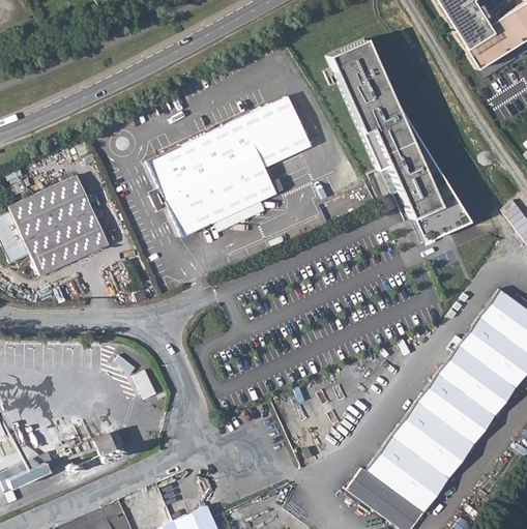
[(526,39),(526,0),(433,0),(476,70),(526,39)]
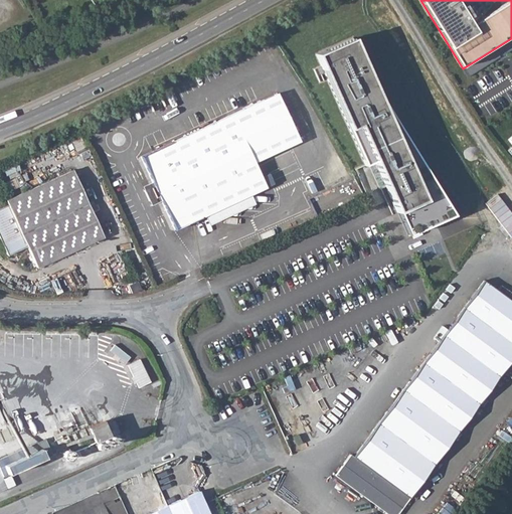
[(355,39),(319,55),(368,166),(377,162),(410,235),(457,216),(377,89),(355,39)]
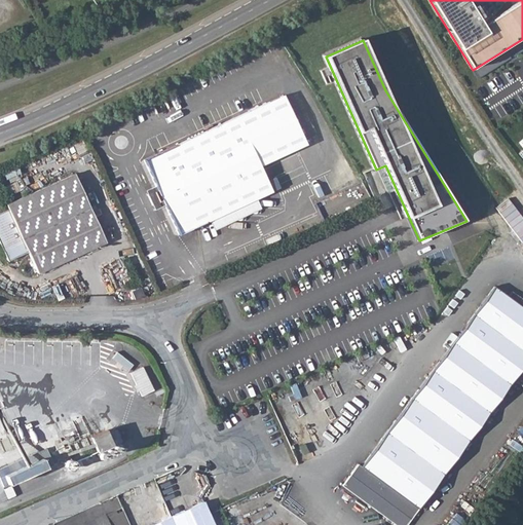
[(183,236),(210,224),(214,222),(228,222),(228,215),(237,216),(240,209),(256,210),(257,203),(259,200),(274,193),(262,167),(308,145),(285,96),(147,160),(183,236)]
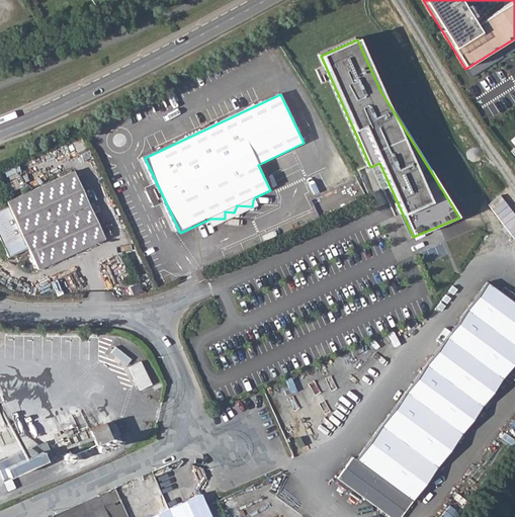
[(12,206),(0,211),(0,232),(11,256),(30,248),(43,271),(107,241),(75,172),(10,201),(12,206)]
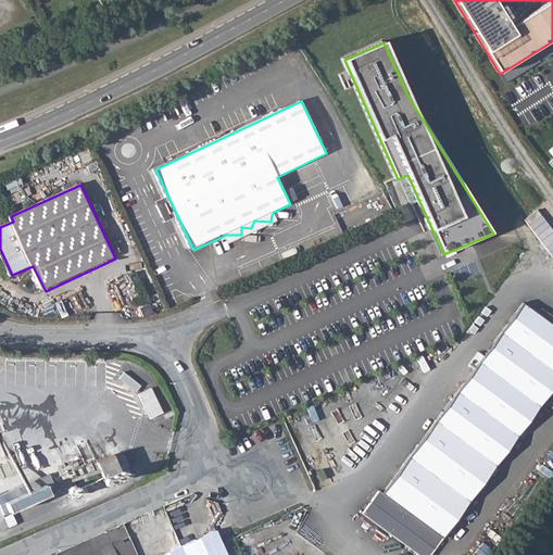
[(387,192),(340,216),(347,229),(393,205),(387,192)]
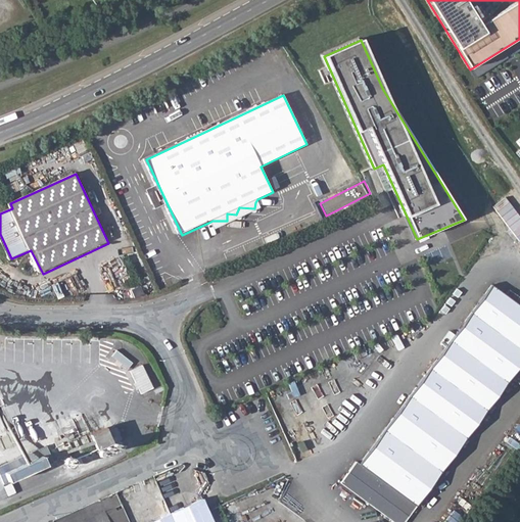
[(519,214),(508,198),(495,207),(519,238),(519,214)]
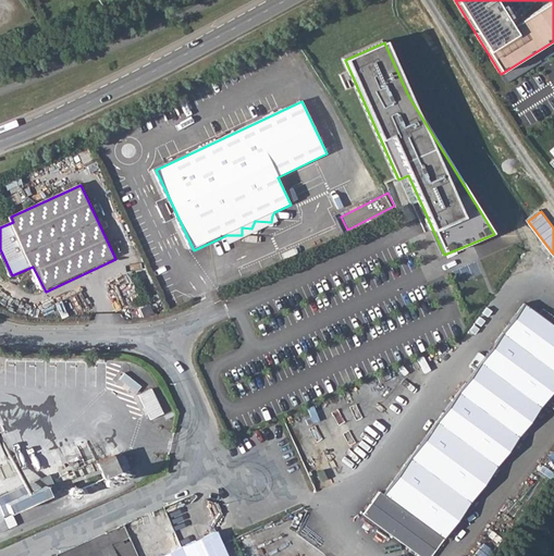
[(379,493),(364,516),(421,555),(434,555),(553,393),(553,324),(527,305),(384,496),(379,493)]
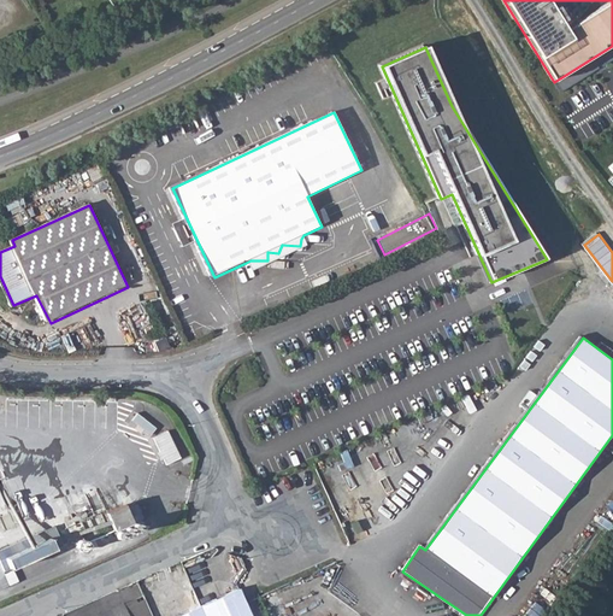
[(157,344),(160,353),(174,350),(169,339),(157,344)]
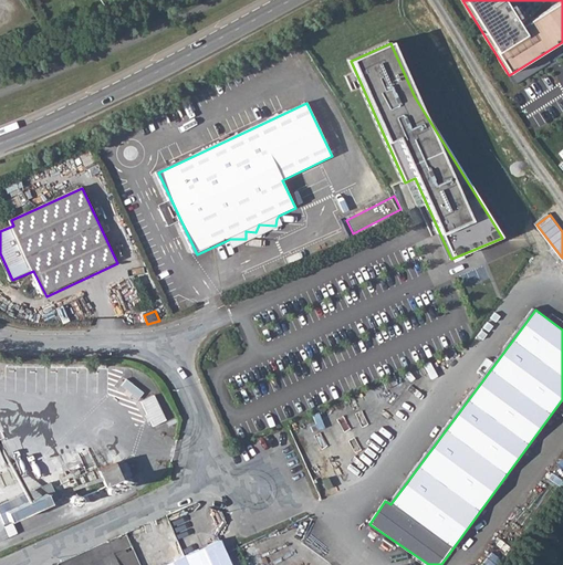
[(154,390),(141,397),(157,432),(170,426),(154,390)]
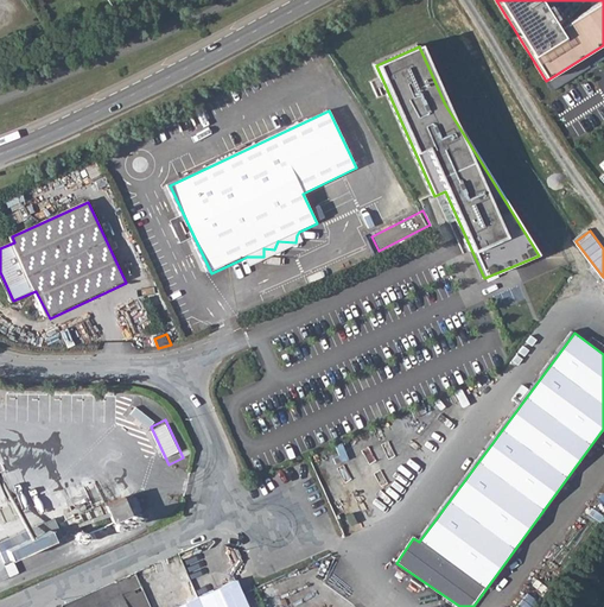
[(108,505),(115,522),(133,513),(126,497),(108,505)]
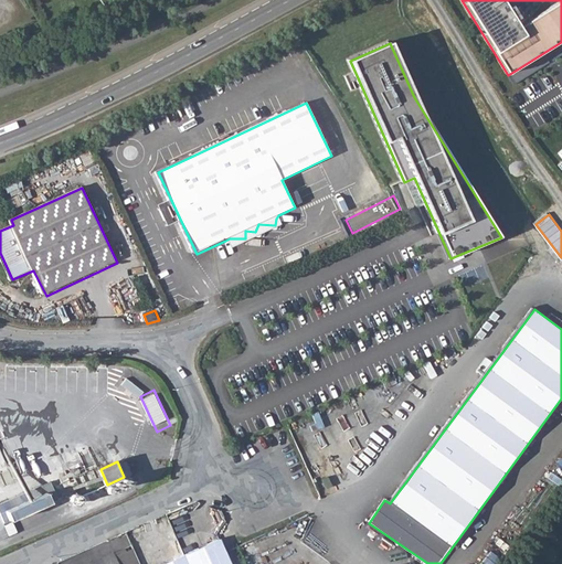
[(127,463),(120,466),(126,479),(133,476),(127,463)]
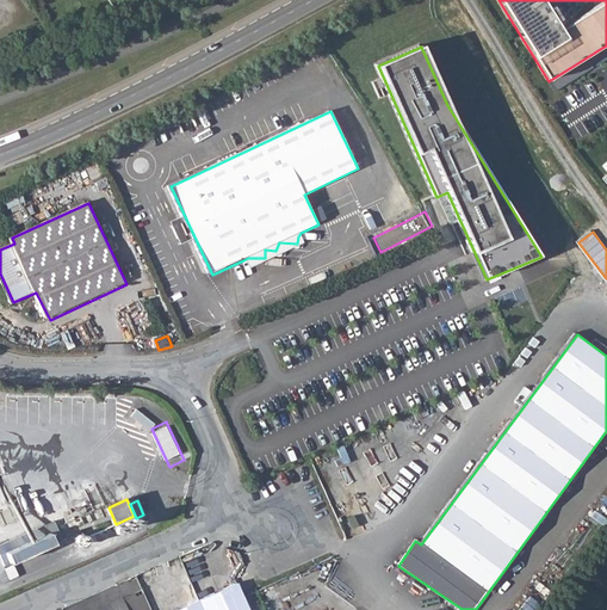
[(29,534),(0,546),(7,565),(67,540),(62,528),(32,541),(29,534)]
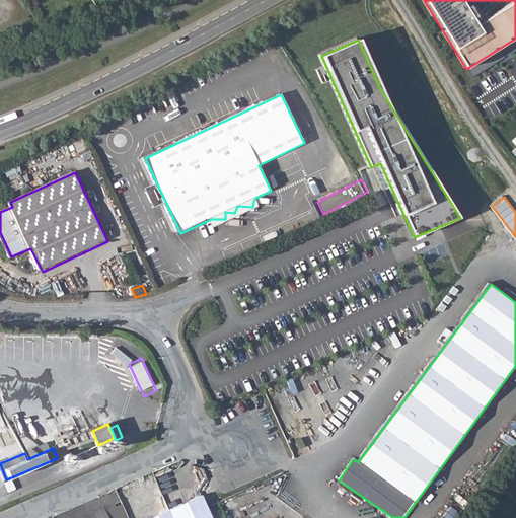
[(63,456),(62,460),(63,463),(65,465),(69,465),(72,464),(74,461),(74,458),(73,455),(70,453),(67,453),(64,454),(63,456)]
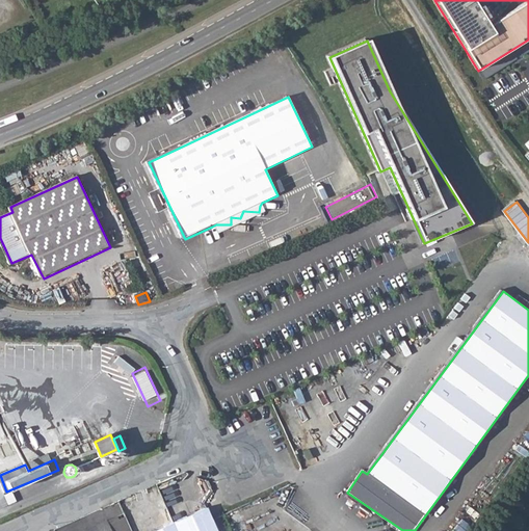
[(218,530),(209,510),(159,530),(218,530)]
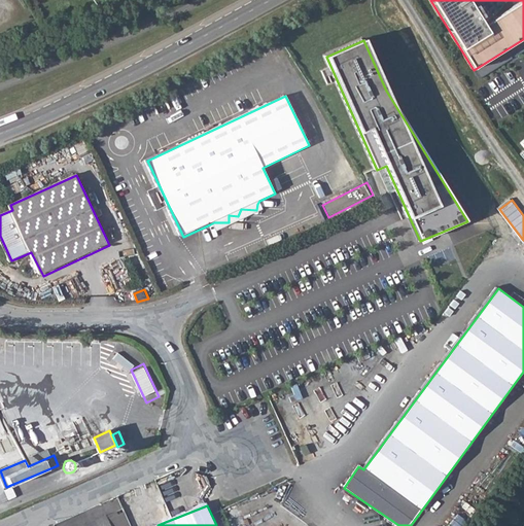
[(113,525),(109,516),(85,525),(113,525)]
